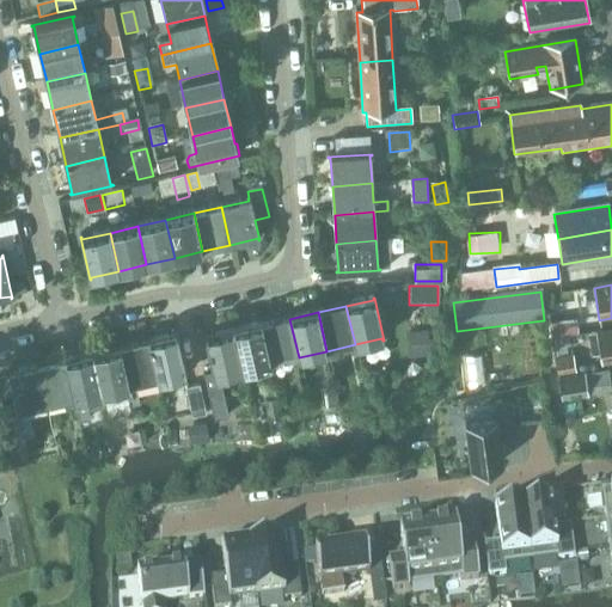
[(289,319),(262,325),(270,363),(299,357),(289,319)]
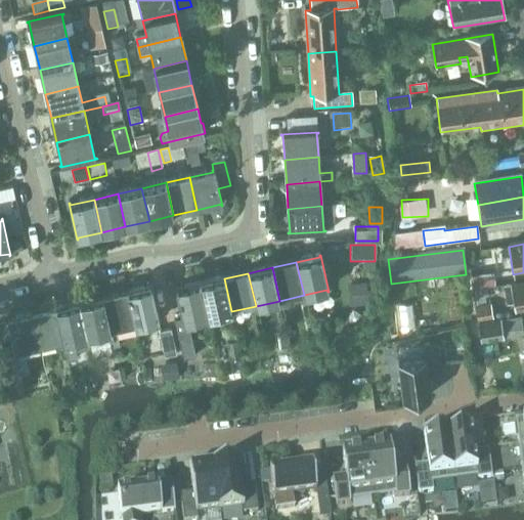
[(472,279),(474,291),(485,289),(483,277),(472,279)]
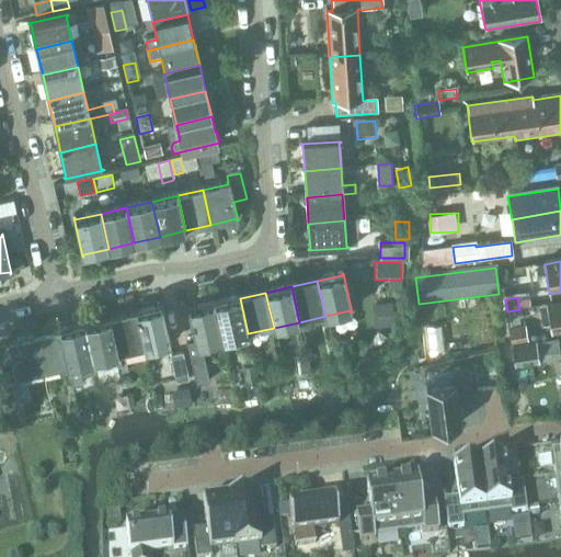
[(240,298),(214,305),(222,340),(248,333),(240,298)]
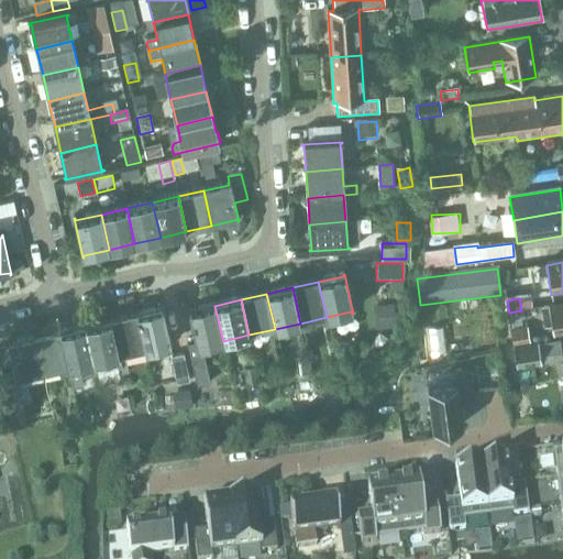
[(562,304),(549,306),(553,336),(562,333),(562,304)]
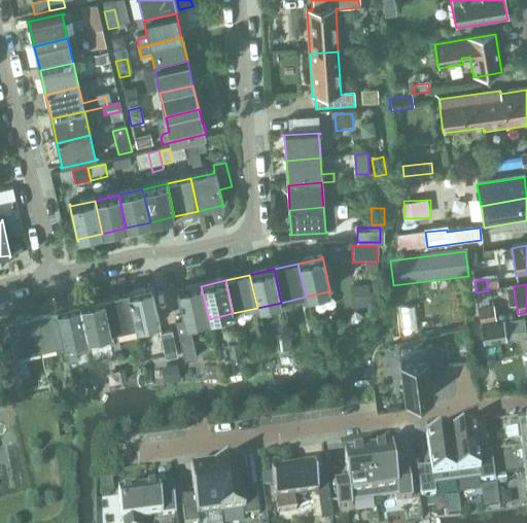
[(209,319),(201,286),(177,291),(177,289),(176,289),(184,326),(185,326),(185,324),(209,319)]
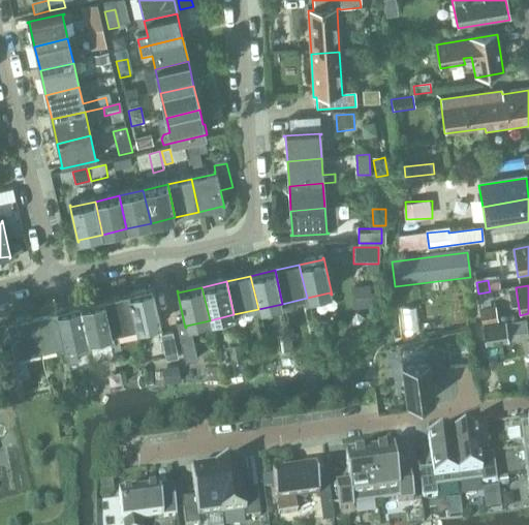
[(350,289),(352,312),(373,311),(371,287),(350,289)]
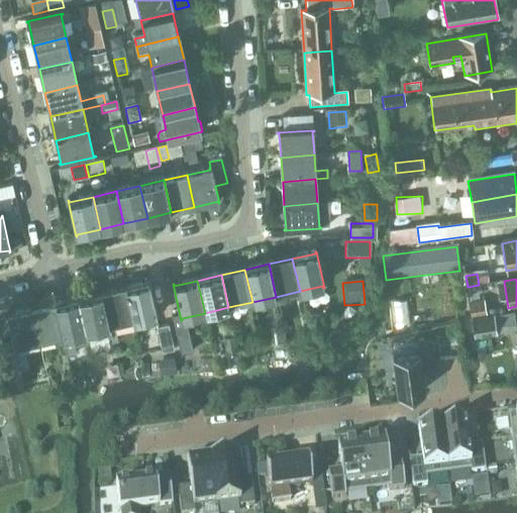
[(148,284),(125,289),(133,321),(157,316),(157,318),(158,318),(149,282),(148,282),(148,284)]
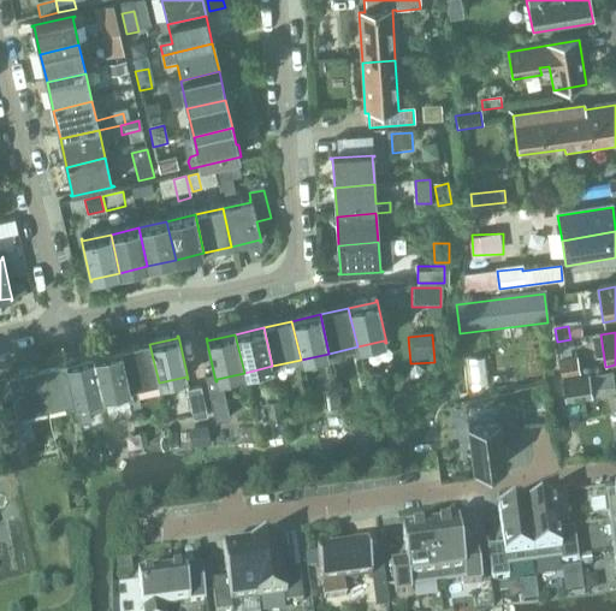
[(149,344),(122,351),(130,390),(135,410),(141,409),(135,389),(159,383),(149,344)]
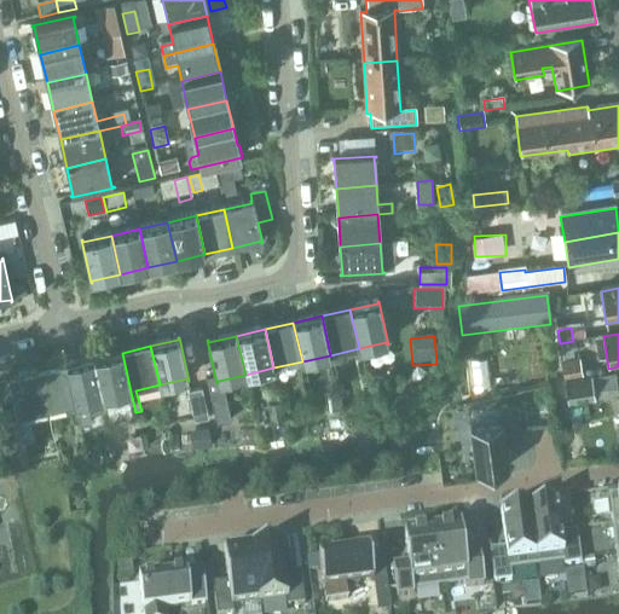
[(122,353),(94,359),(103,398),(105,412),(128,406),(131,413),(136,412),(131,392),(122,353)]
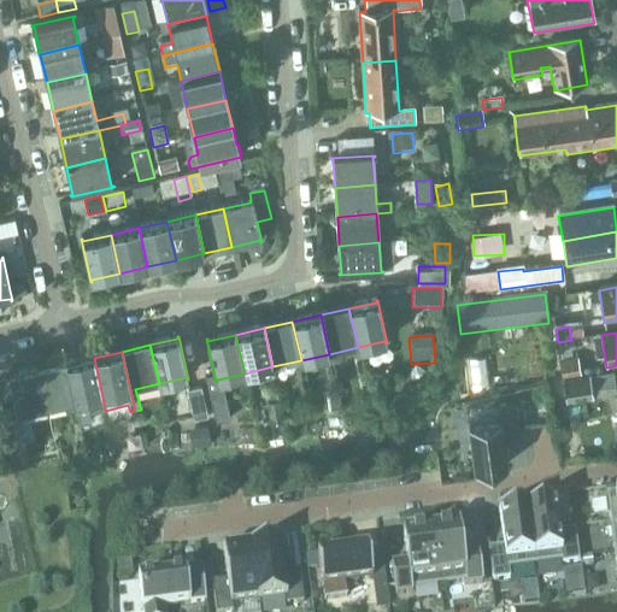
[(94,358),(65,364),(76,412),(77,412),(80,424),(89,422),(84,400),(103,396),(94,358)]
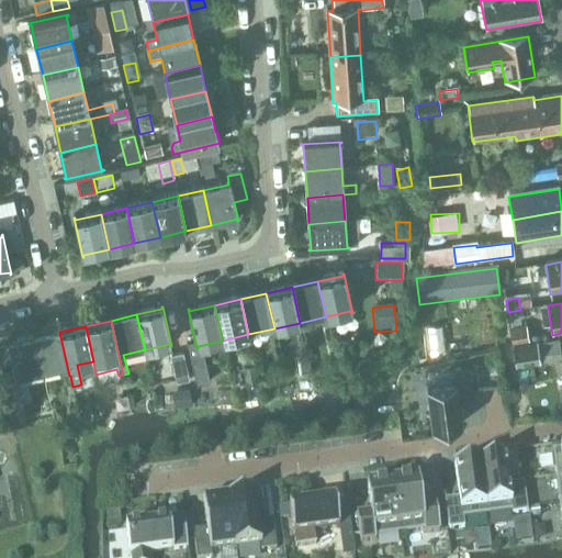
[(528,344),(526,330),(508,332),(510,347),(528,344)]
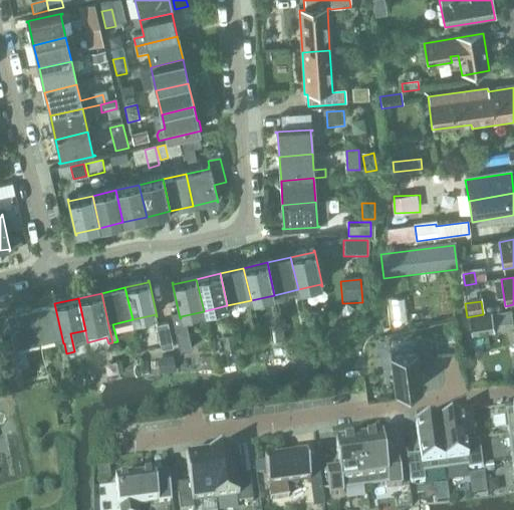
[(34,308),(31,309),(38,341),(53,337),(55,345),(63,343),(54,303),(48,305),(48,304),(45,302),(35,304),(34,307),(34,308)]
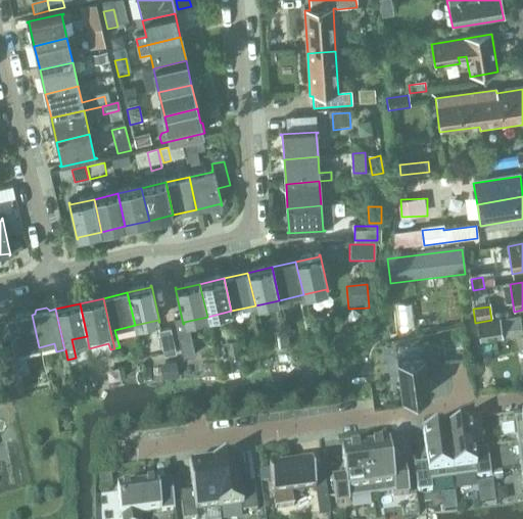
[(12,345),(1,348),(12,394),(24,391),(15,355),(16,355),(15,352),(39,347),(32,315),(8,320),(7,318),(6,319),(12,345)]
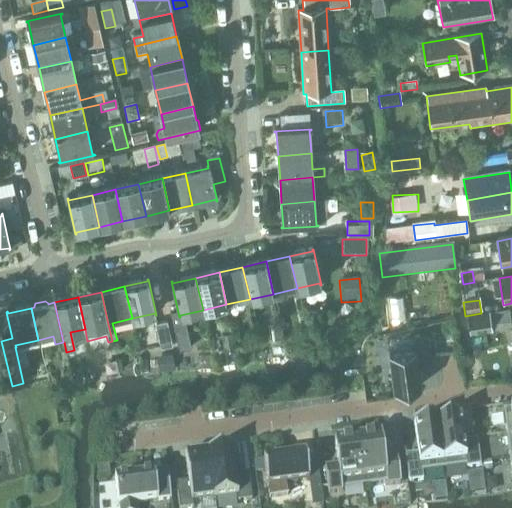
[(510,312),(469,318),(472,337),(492,334),(491,327),(511,324),(510,312)]
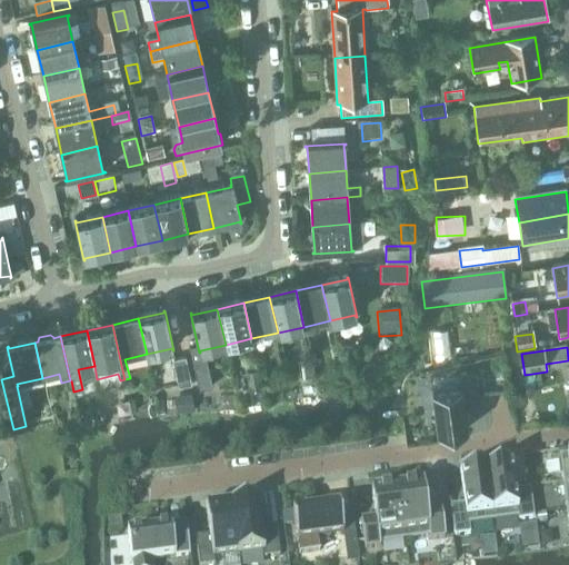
[(173,364),(179,390),(192,388),(186,360),(173,364)]
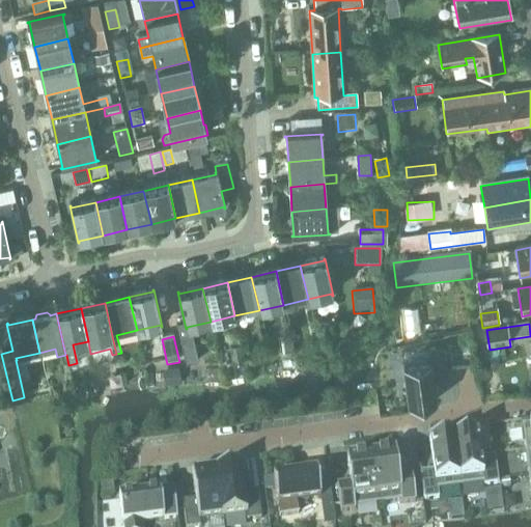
[(279,341),(282,355),(294,353),(290,338),(279,341)]
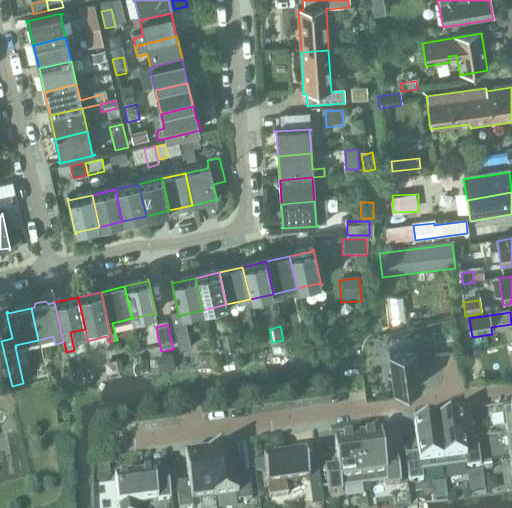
[(174,330),(180,353),(191,350),(186,327),(174,330)]
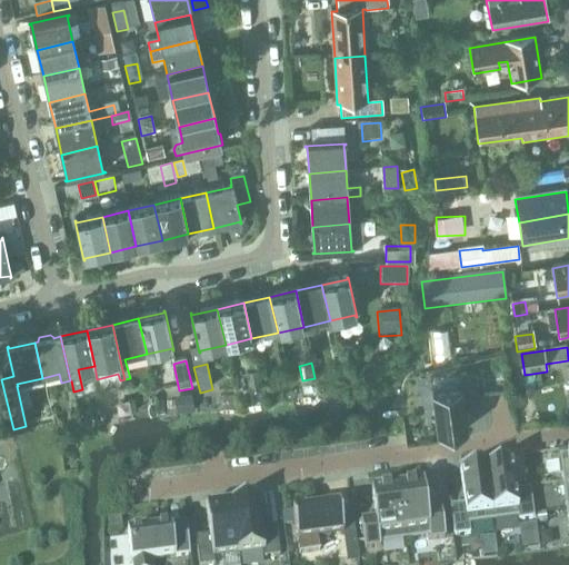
[(247,374),(250,393),(261,392),(259,372),(247,374)]
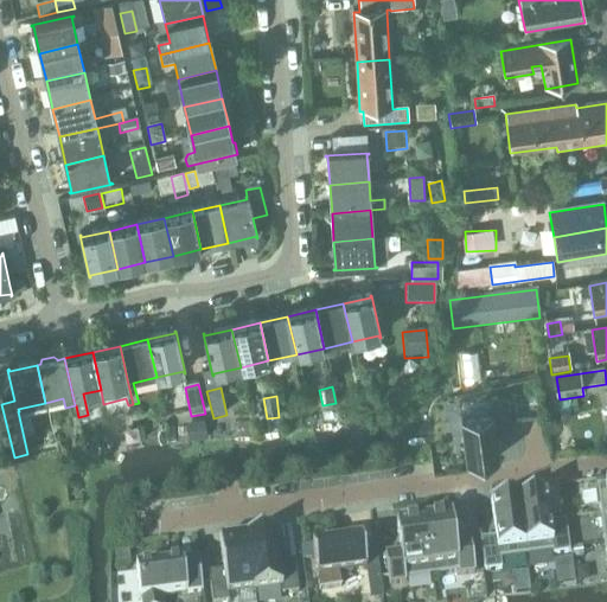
[(491,415),(461,418),(467,465),(499,460),(494,433),(510,431),(505,399),(489,402),(491,415)]
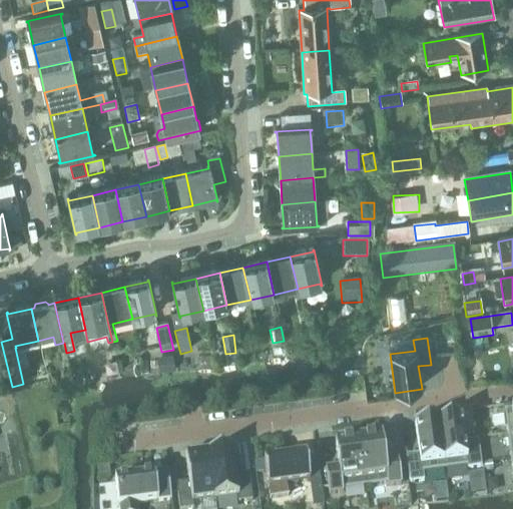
[(512,414),(504,416),(507,442),(512,441),(512,414)]
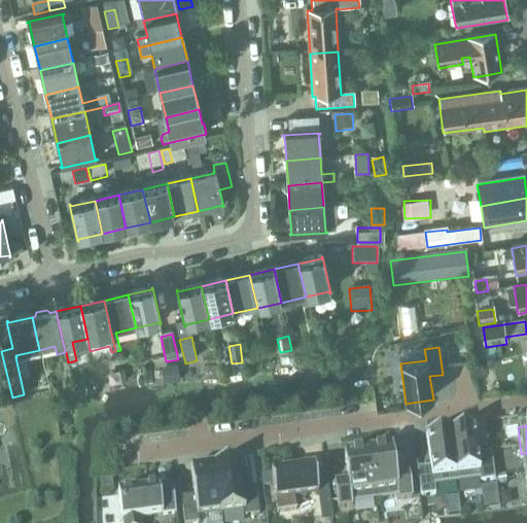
[(473,436),(450,439),(456,488),(480,484),(480,487),(494,485),(490,457),(478,459),(473,436)]
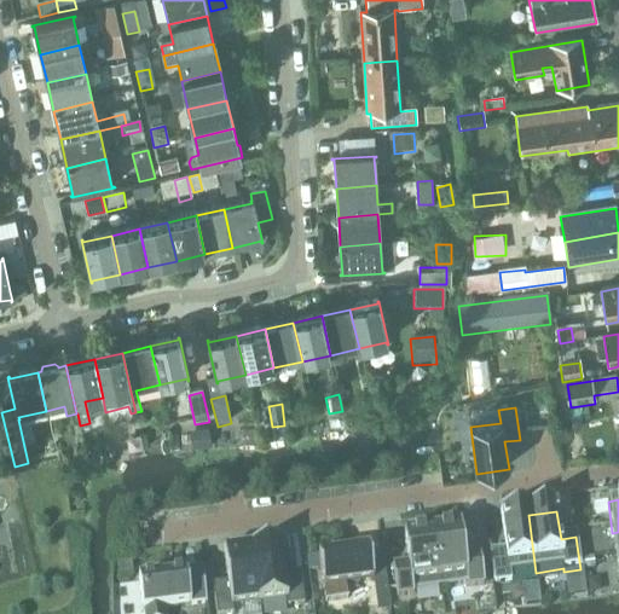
[(536,573),(528,515),(499,519),(505,555),(490,556),(495,589),(510,586),(509,577),(536,573)]
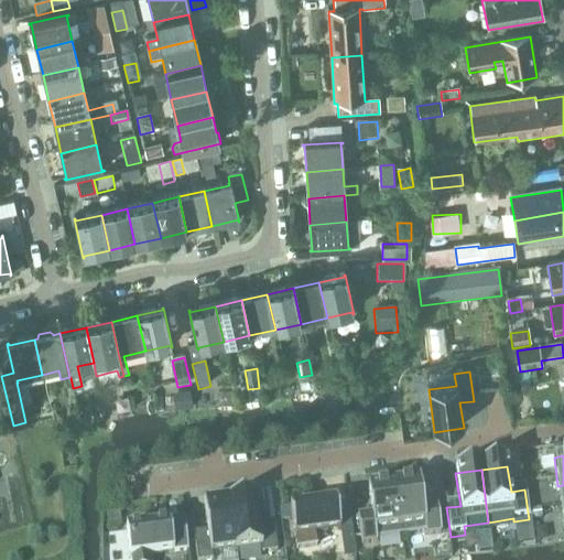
[(420,485),(393,488),(401,541),(425,537),(425,540),(441,538),(437,509),(423,510),(420,485)]
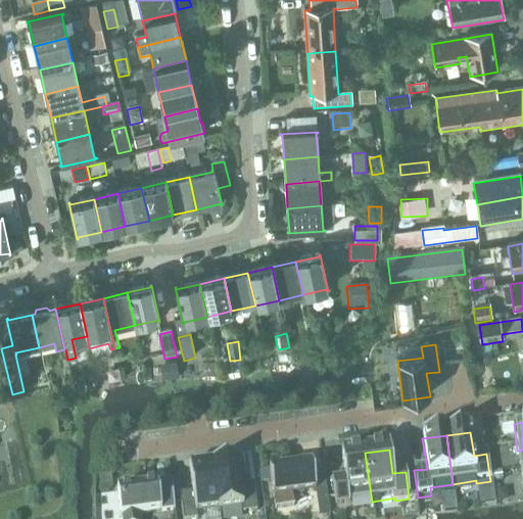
[(372,502),(365,453),(341,456),(344,480),(331,482),(335,509),(349,507),(349,505),(372,502)]
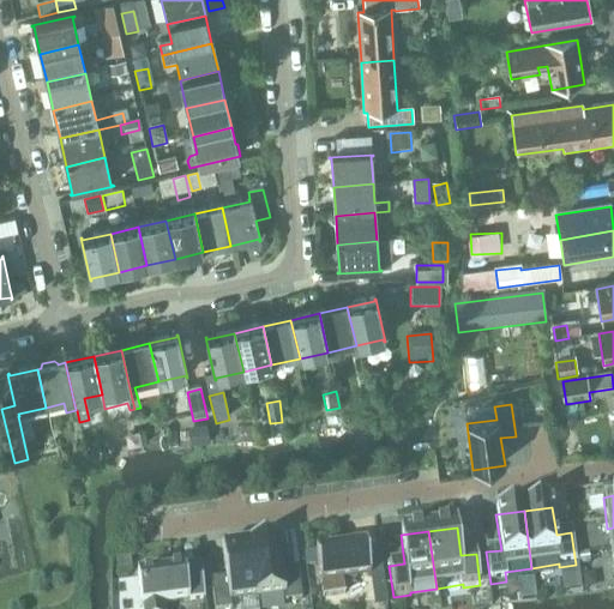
[(277,546),(250,549),(257,604),(283,601),(284,608),(301,606),(298,573),(282,576),(277,546)]
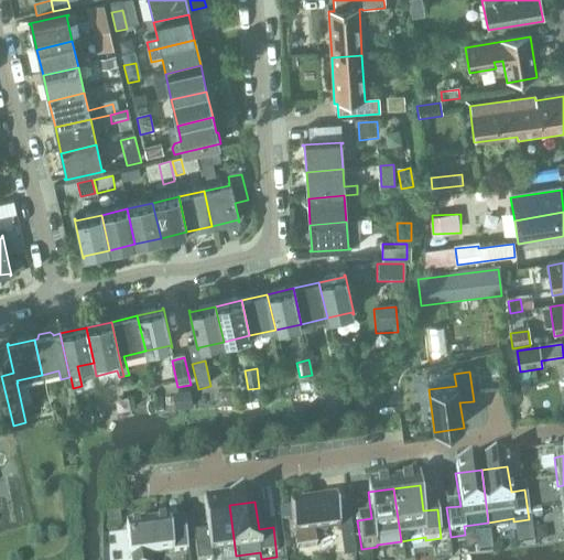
[(207,536),(193,538),(196,559),(212,559),(236,556),(229,505),(224,506),(224,505),(207,507),(207,508),(203,508),(207,536)]
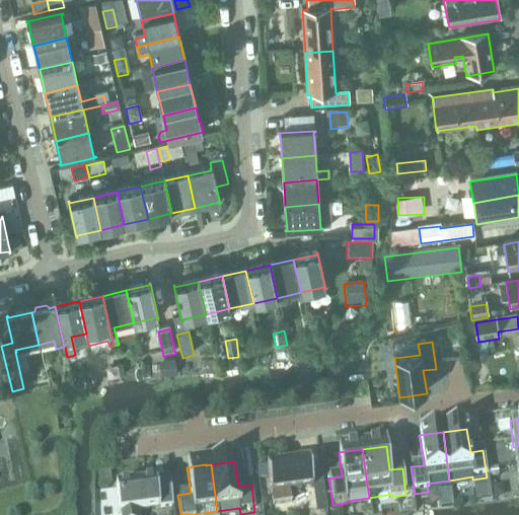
[(309,464),(267,470),(272,510),(291,507),(290,495),(313,492),(309,464)]
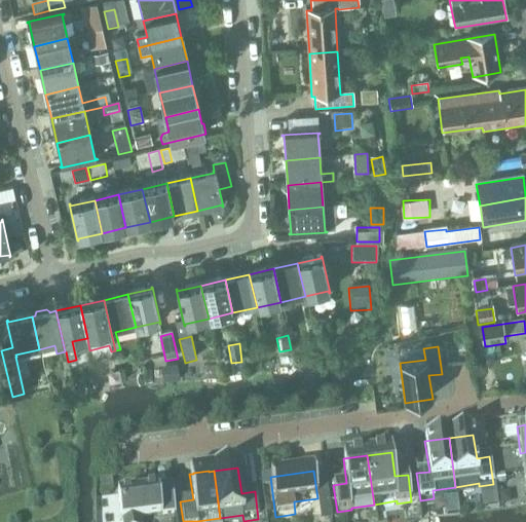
[(175,518),(172,490),(117,498),(120,521),(154,521),(175,518)]
